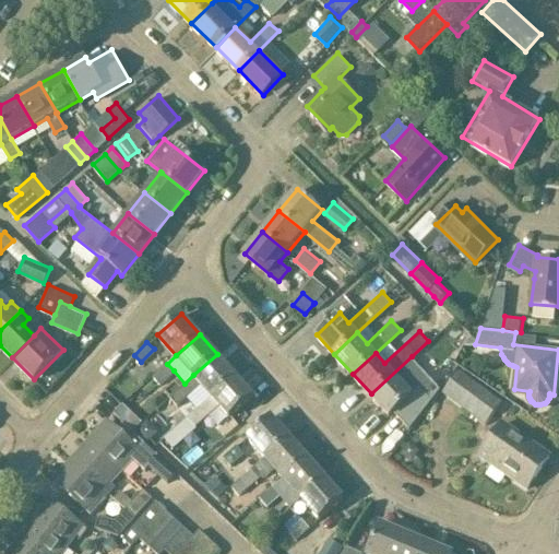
[(185,384),(170,396),(178,403),(187,396),(198,408),(212,396),(236,375),(217,354),(193,375),(185,384)]
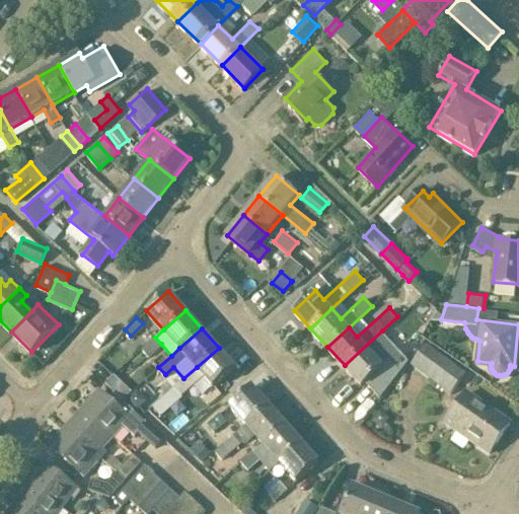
[(382,331),(345,365),(362,385),(366,382),(381,398),(410,361),(382,331)]
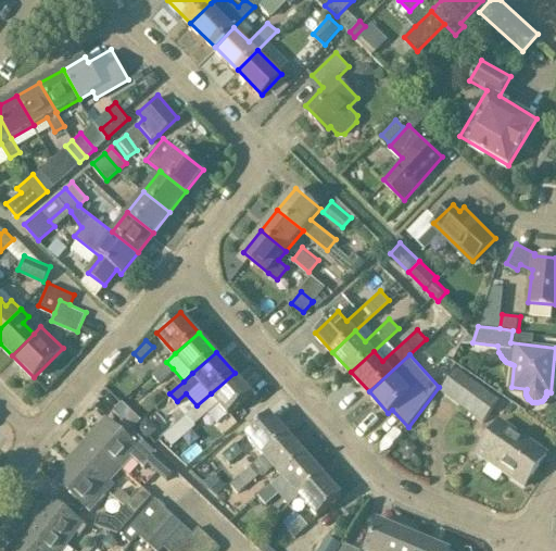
[(173,370),(165,361),(152,373),(160,382),(173,370)]
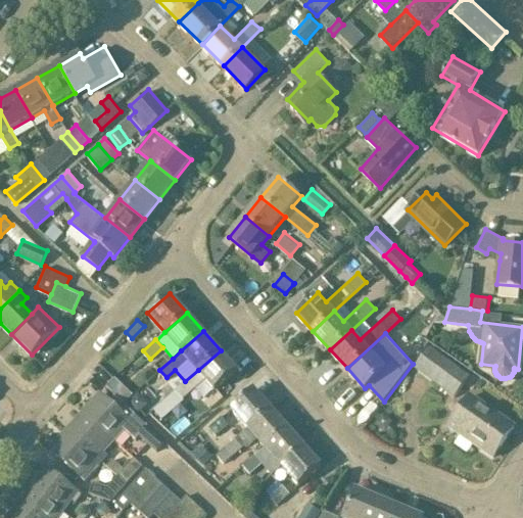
[(470,373),(430,344),(415,366),(454,394),(470,373)]
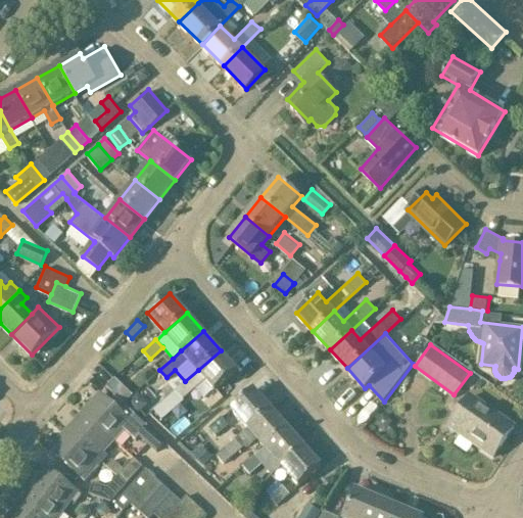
[(185,381),(177,388),(184,396),(205,378),(216,389),(238,370),(221,350),(198,370),(185,381)]
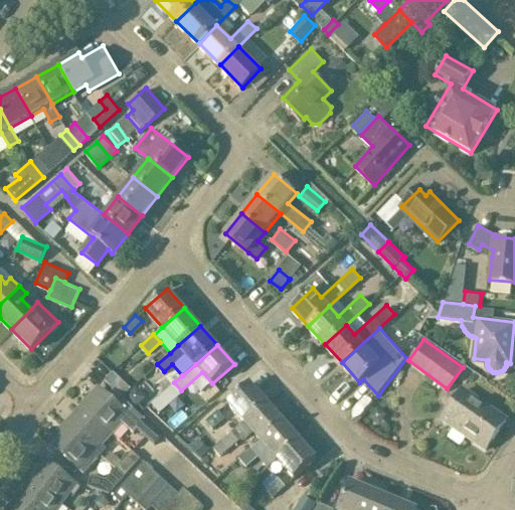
[(228,401),(244,419),(266,400),(249,382),(228,401)]
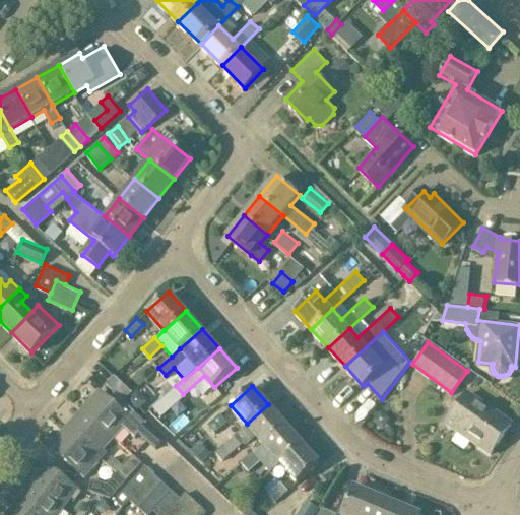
[(104,392),(86,411),(110,433),(120,422),(134,435),(137,431),(147,421),(123,399),(119,395),(114,401),(104,392)]
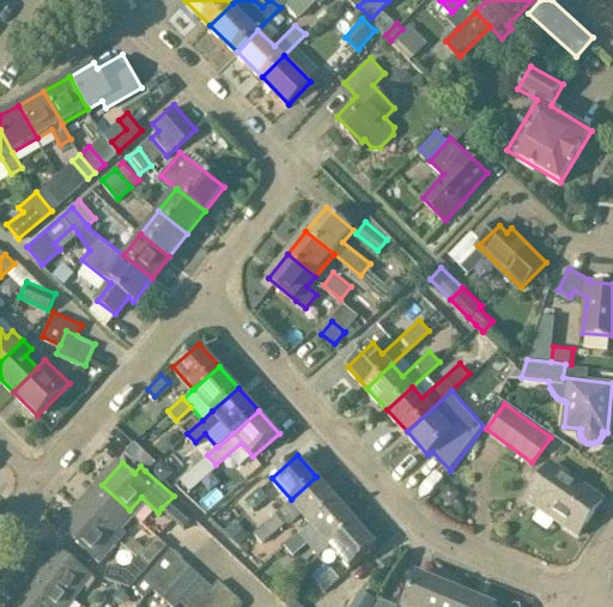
[(577,534),(602,498),(552,463),(527,499),(577,534)]
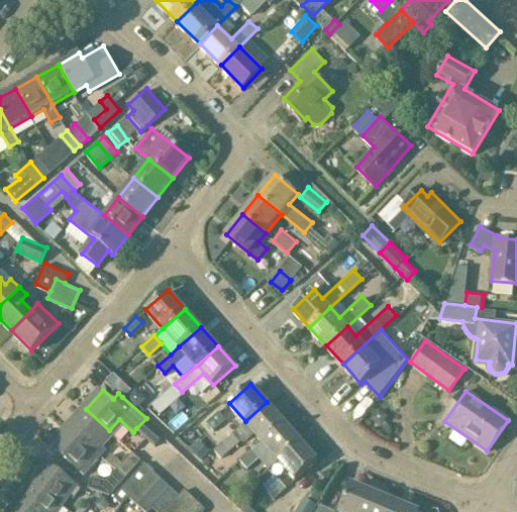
[(161,396),(152,403),(161,412),(169,405),(161,396)]
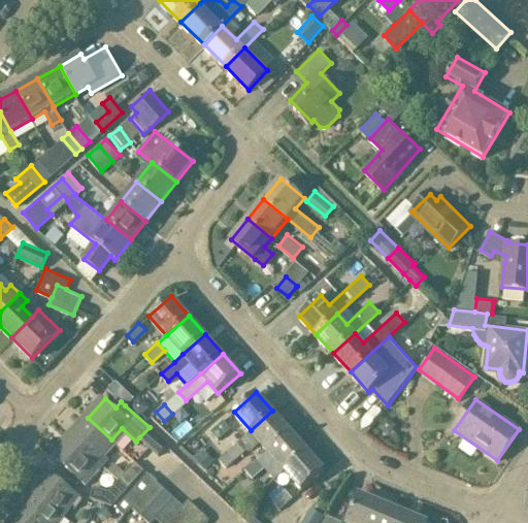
[(260,440),(267,450),(290,430),(272,411),(251,430),(219,458),(226,466),(248,448),(250,450),(260,440)]
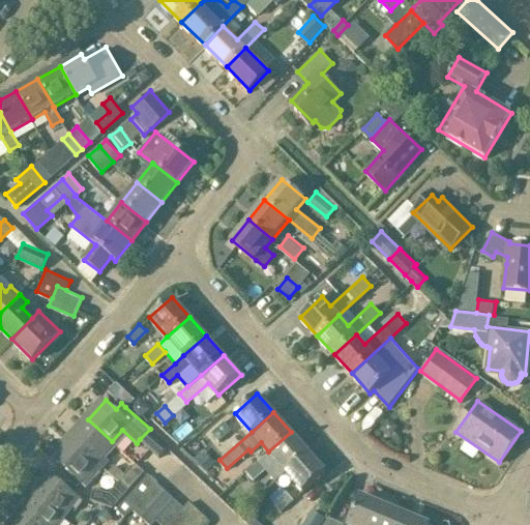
[(88,419),(71,438),(102,466),(110,459),(102,453),(112,441),(88,419)]
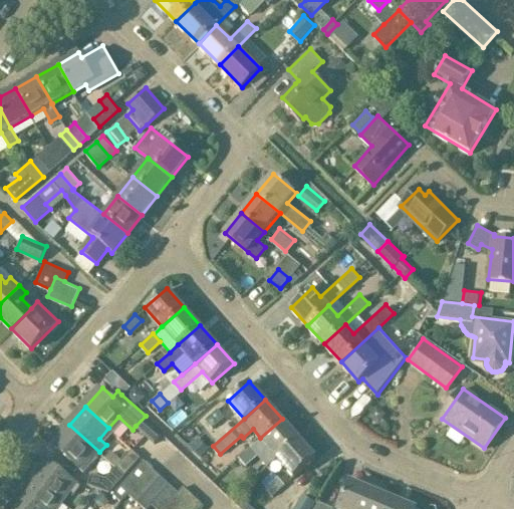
[(225,416),(218,408),(206,418),(213,426),(225,416)]
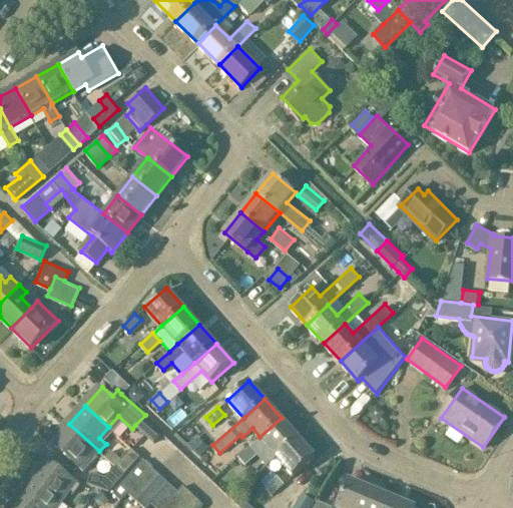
[(162,430),(145,415),(135,425),(153,441),(162,430)]
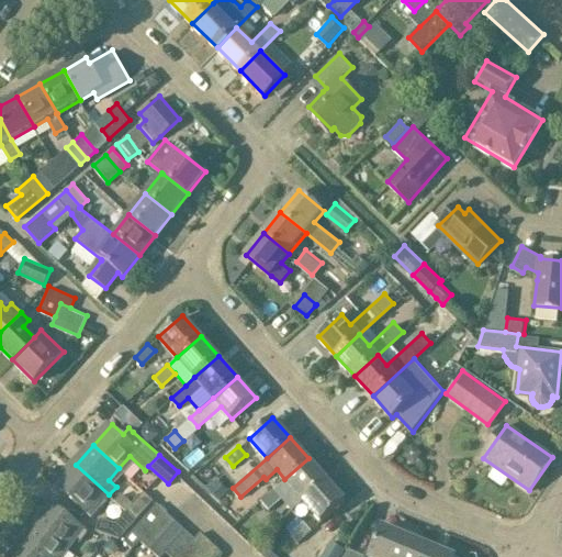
[(292,509),(303,499),(303,500),(327,479),(308,458),(284,479),(261,499),(269,508),(282,497),(292,509)]
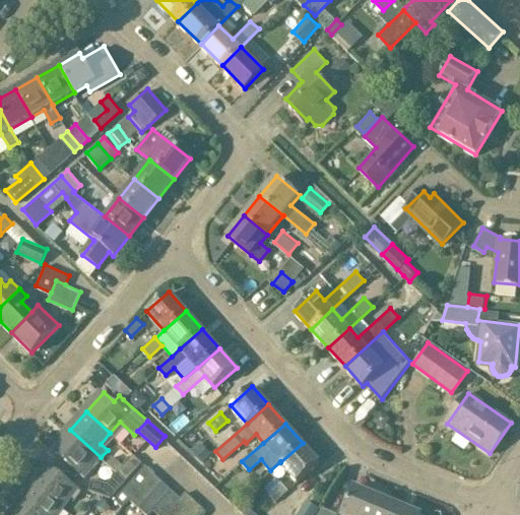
[(85,475),(95,463),(101,457),(70,430),(54,448),(85,475)]
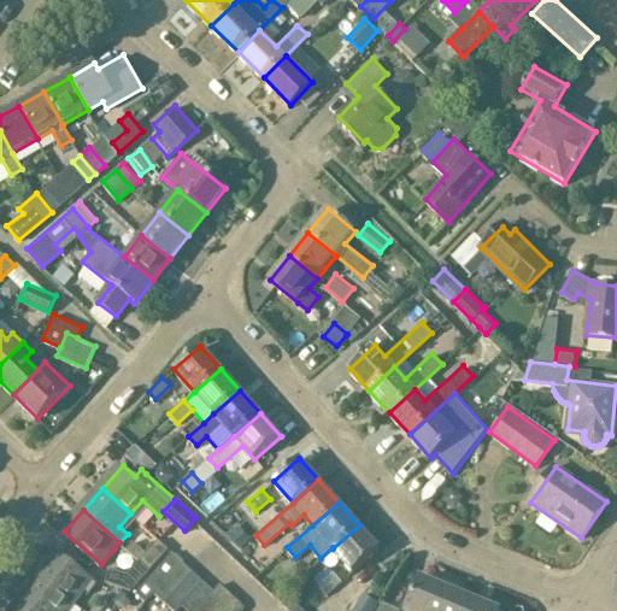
[(378,547),(359,526),(333,548),(352,570),(378,547)]
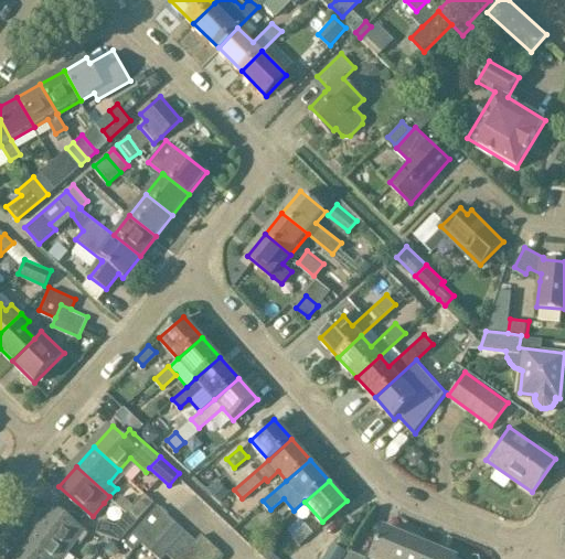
[(145,492),(134,504),(127,512),(137,520),(155,501),(145,492)]
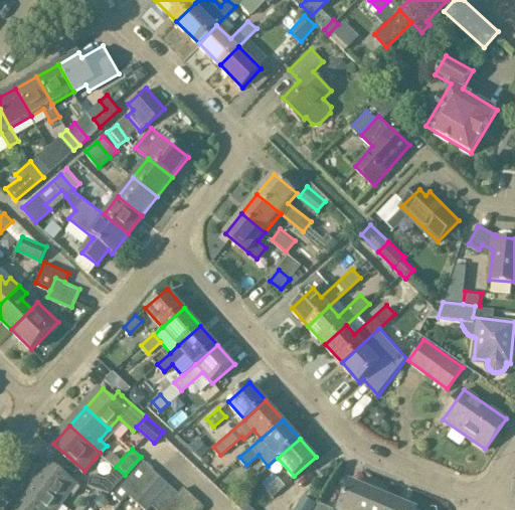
[(105,457),(116,467),(122,460),(112,450),(105,457)]
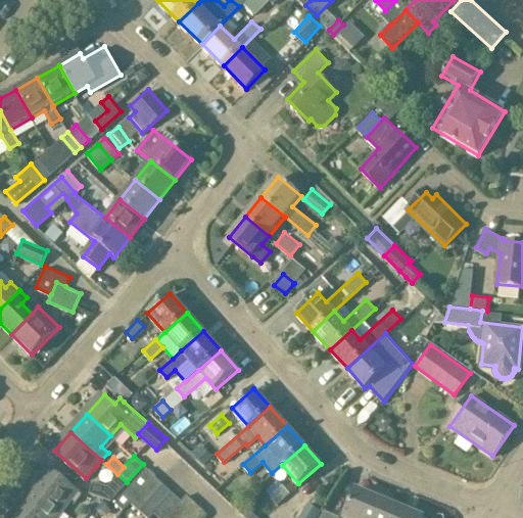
[(48,467),(33,487),(60,507),(68,496),(77,502),(84,492),(48,467)]
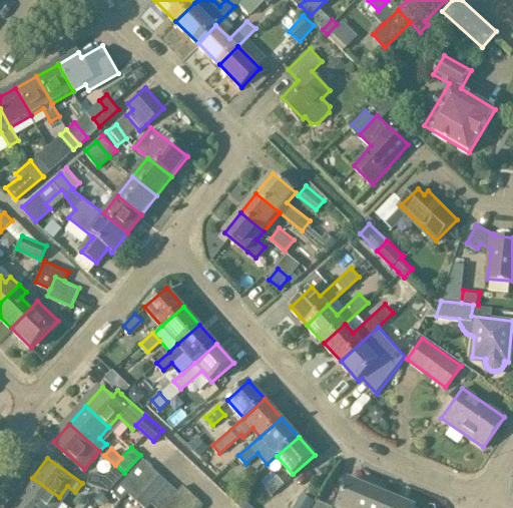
[(143,458),(112,492),(121,499),(128,492),(129,493),(152,467),(143,458)]
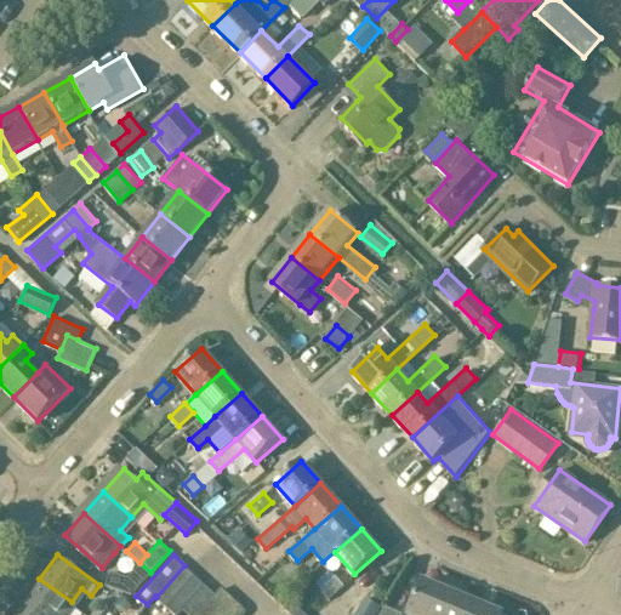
[(311,573),(322,587),(329,597),(345,585),(336,575),(335,575),(324,562),(311,573)]
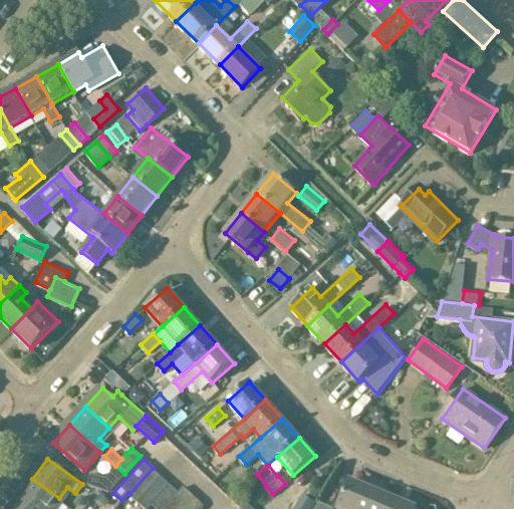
[(109,490),(124,474),(115,466),(105,476),(91,472),(87,483),(109,490)]
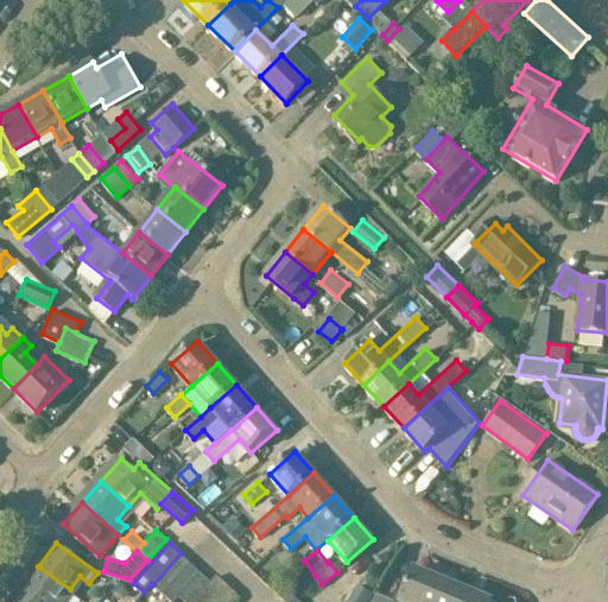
[(181,553),(153,584),(164,594),(170,587),(179,596),(179,595),(201,571),(181,553)]
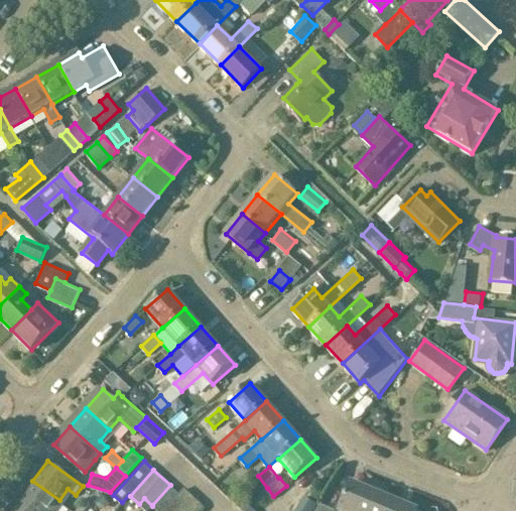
[(32,481),(18,500),(32,510),(50,510),(59,500),(32,481)]
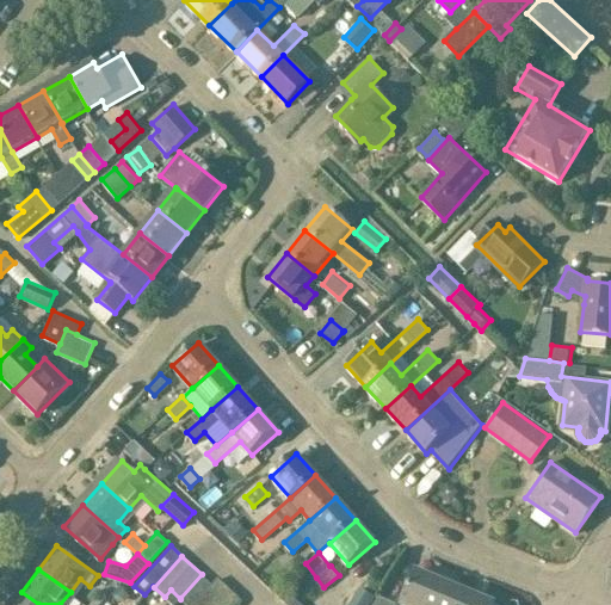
[(457,604),(464,590),(417,570),(402,604),(403,604),(457,604)]
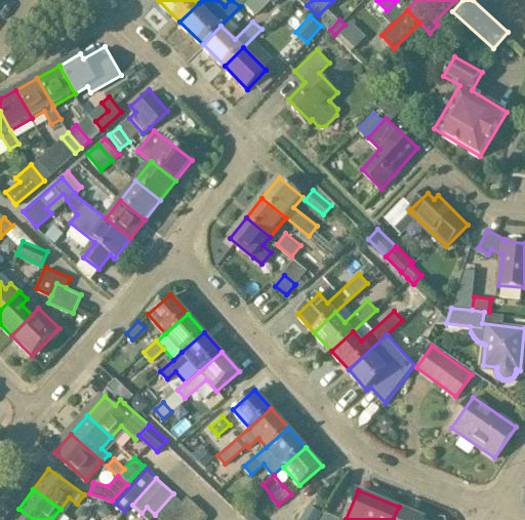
[(173,493),(155,514),(161,519),(182,519),(197,504),(187,495),(182,502),(173,493)]
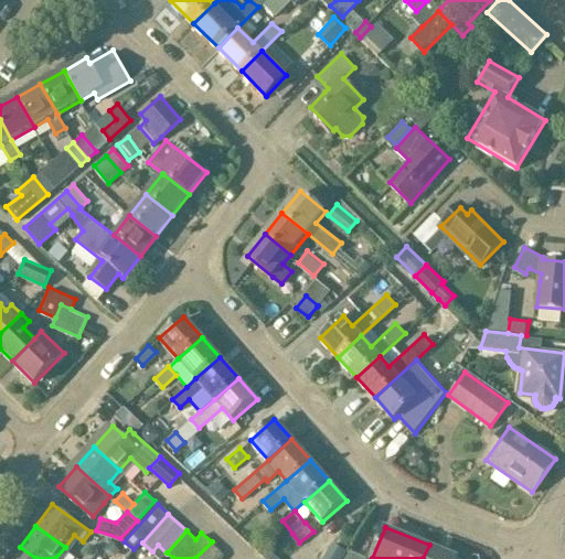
[(212,558),(221,550),(212,541),(195,558),(212,558)]
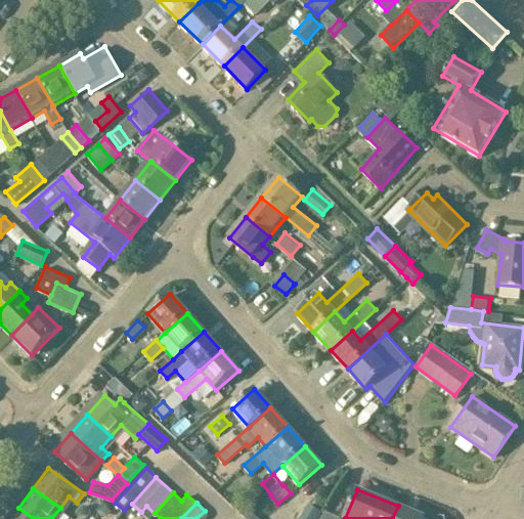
[(428,518),(398,506),(392,518),(428,518)]
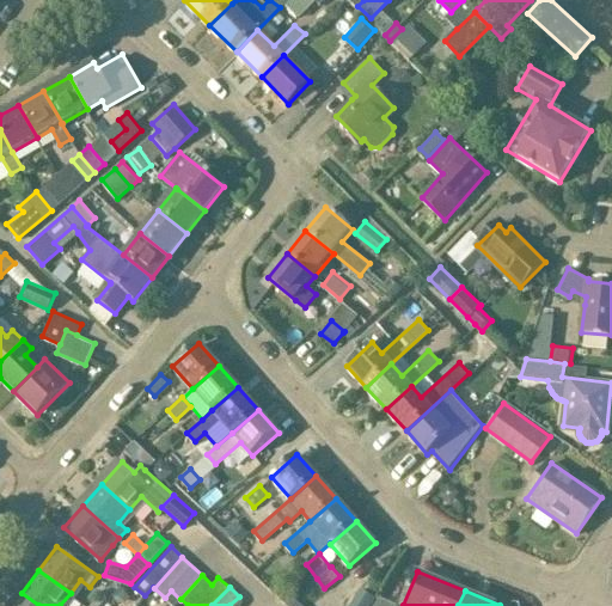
[(38,605),(22,593),(12,605),(38,605)]
